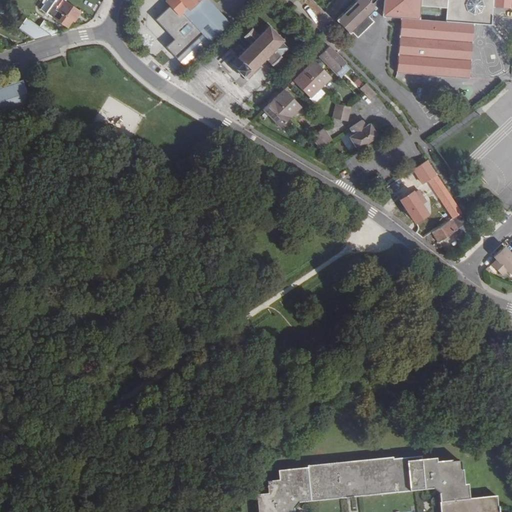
[(73,22),(81,10),(66,0),(43,0),(44,0),(42,2),(44,3),(41,8),(66,27),(71,20),(73,22)]
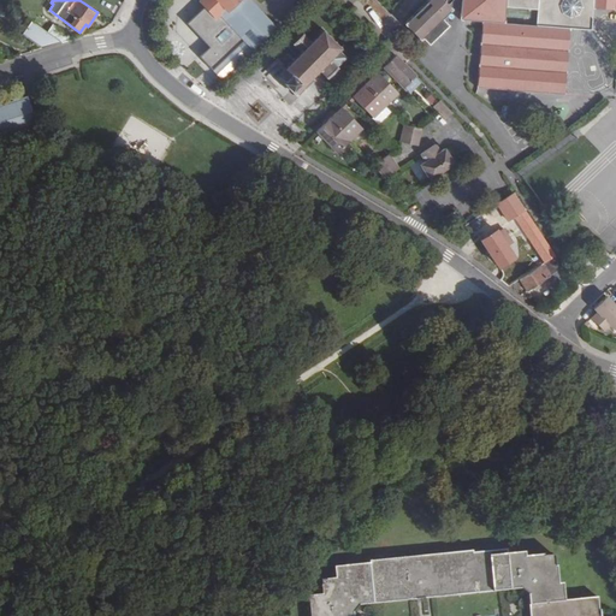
[(211,46),(201,55),(223,78),(276,27),(249,0),(201,0),(202,0),(207,5),(189,23),(211,46)]
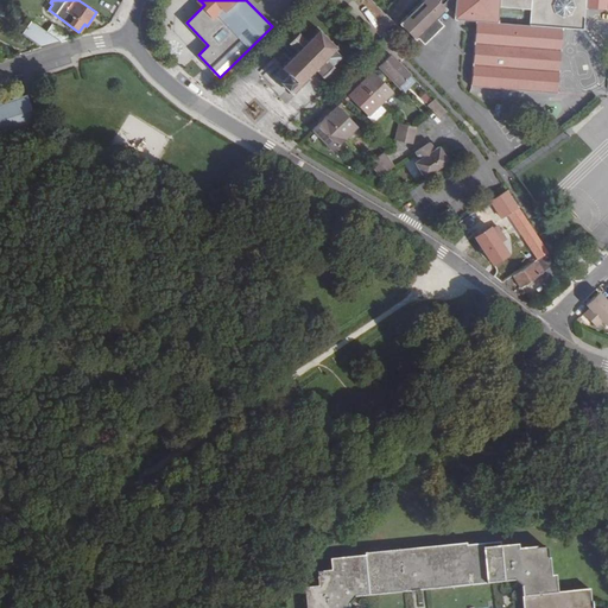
[(420,0),(397,24),(415,40),(445,8),(436,0),(420,0)]
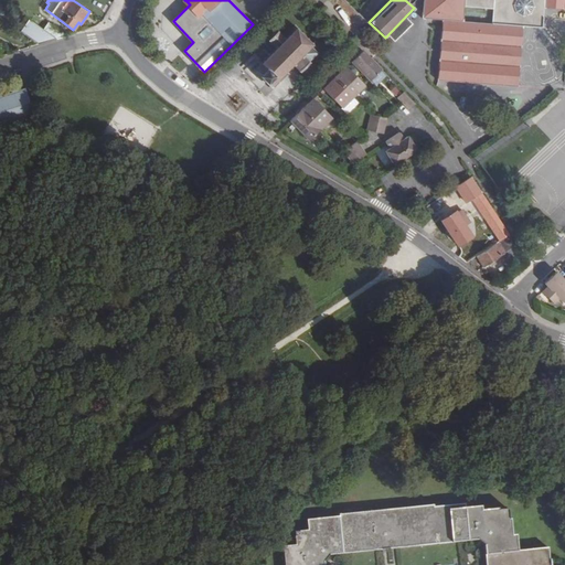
[(444,18),(444,20),(443,27),(441,41),(440,61),(439,77),(518,83),(520,67),(521,48),(522,27),(523,24),(542,25),(543,6),(564,8),(564,0),(425,0),(425,17),(444,18)]
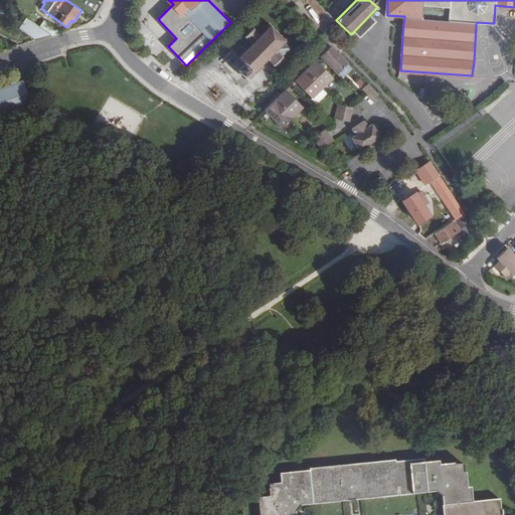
[(19,29),(35,40),(51,35),(40,26),(28,17),(19,29)]
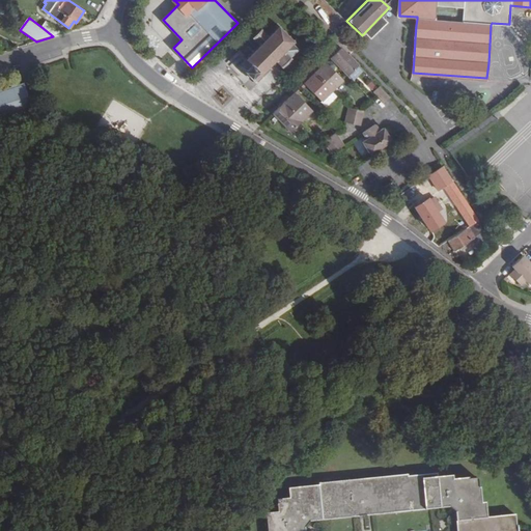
[(53,36),(62,33),(46,22),(42,27),(53,36)]
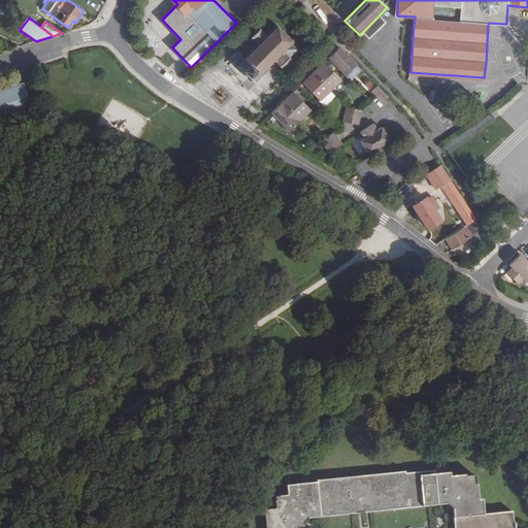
[(292,42),(275,26),(266,36),(259,29),(251,37),(258,44),(236,66),(241,70),(252,81),(273,60),(281,67),(289,58),(288,57),(296,50),(290,44),(292,42)]
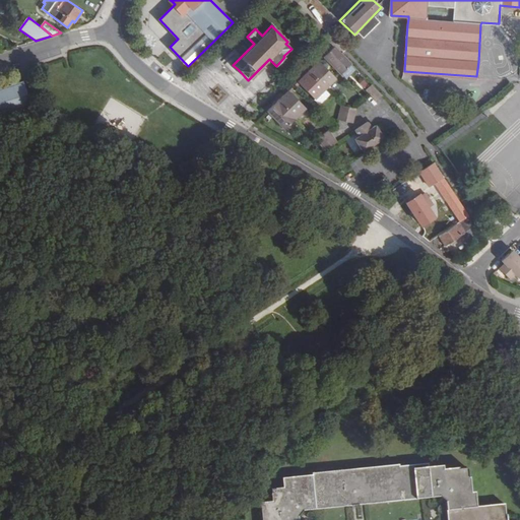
[(333,47),(323,57),(338,72),(348,62),(333,47)]
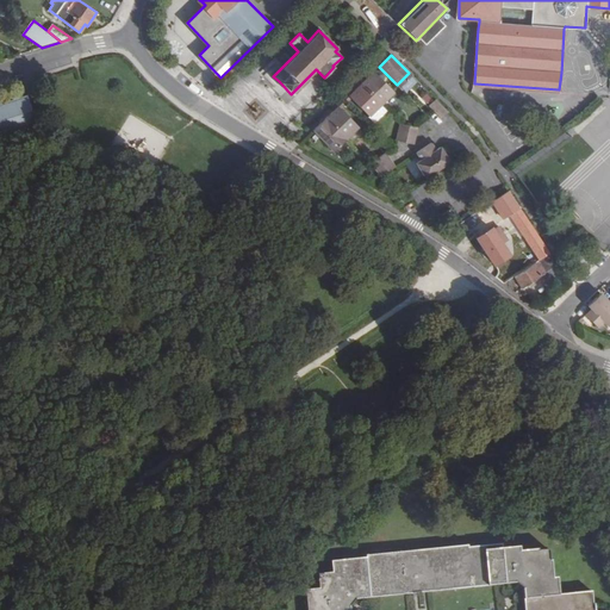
[(373,72),(361,83),(379,103),(391,91),(373,72)]
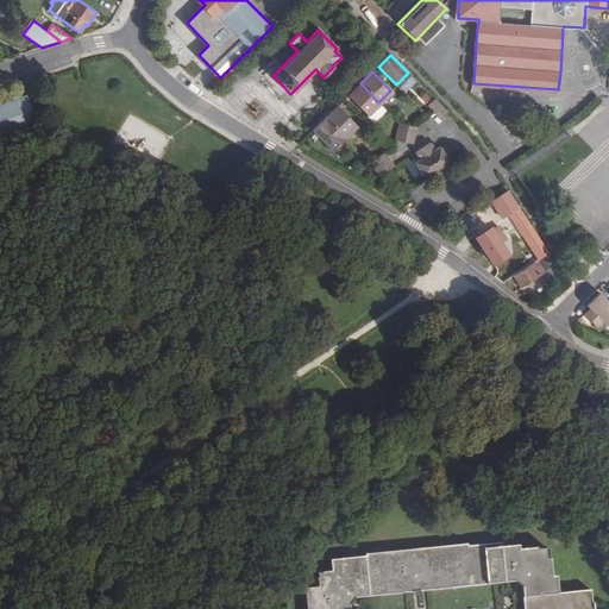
[(378,102),(360,83),(347,95),(366,114),(378,102)]
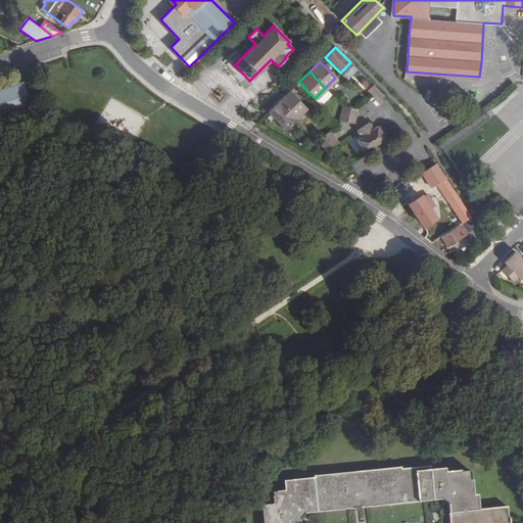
[(22,83),(0,89),(0,115),(31,106),(22,83)]
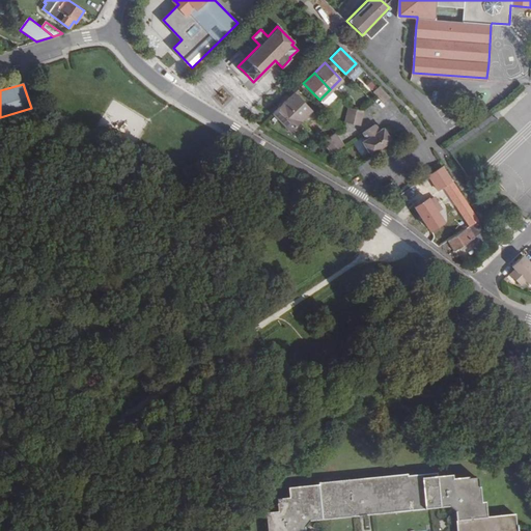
[(385,103),(390,98),(379,86),(373,92),(385,103)]
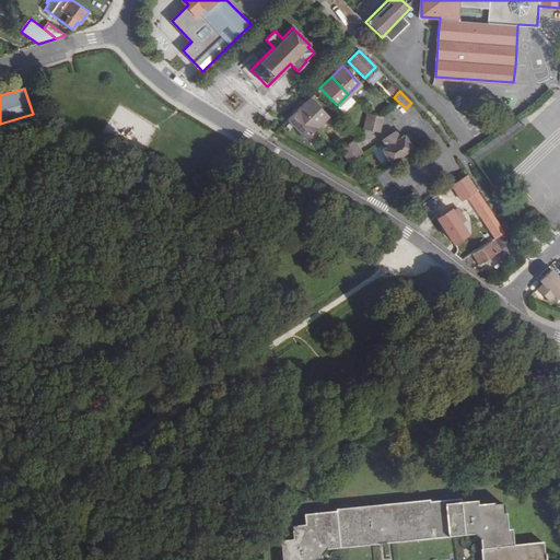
[(337,105),(340,109),(352,98),(348,94),(337,105)]
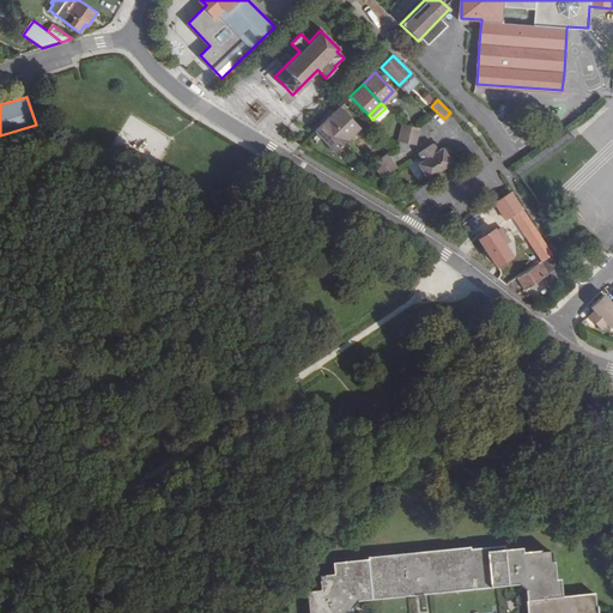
[(339,107),(327,120),(345,138),(358,126),(339,107)]
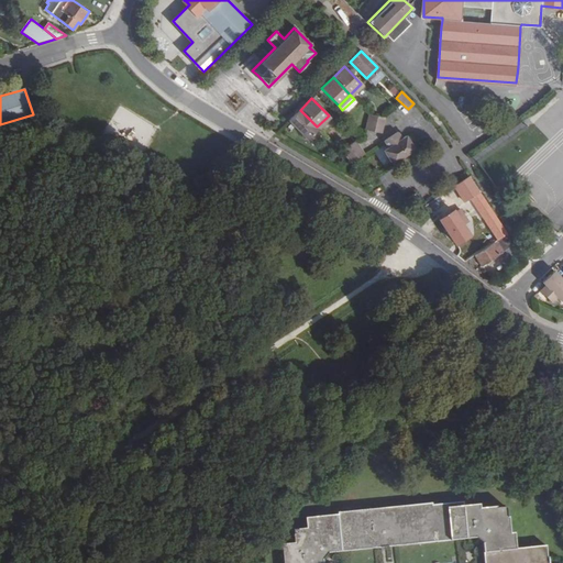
[(317,127),(300,110),(289,121),(306,138),(317,127)]
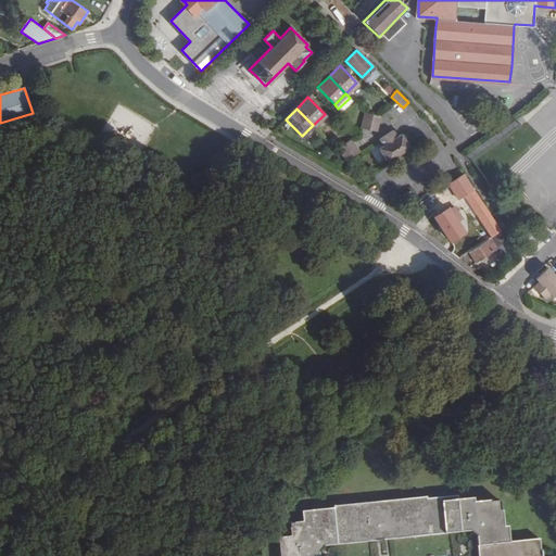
[(365,113),(363,121),(378,124),(380,116),(365,113)]
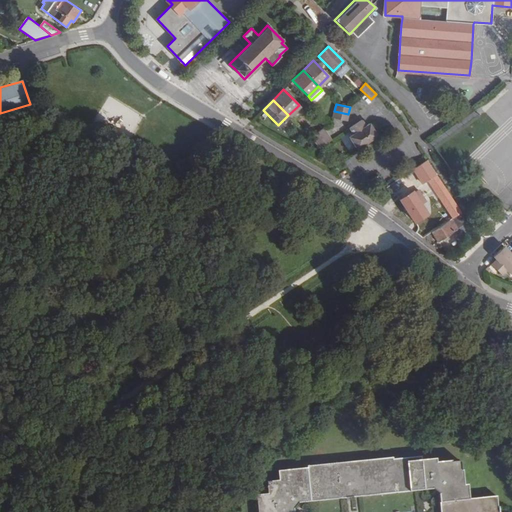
[(332,118),(347,121),(348,114),(334,111),(332,118)]
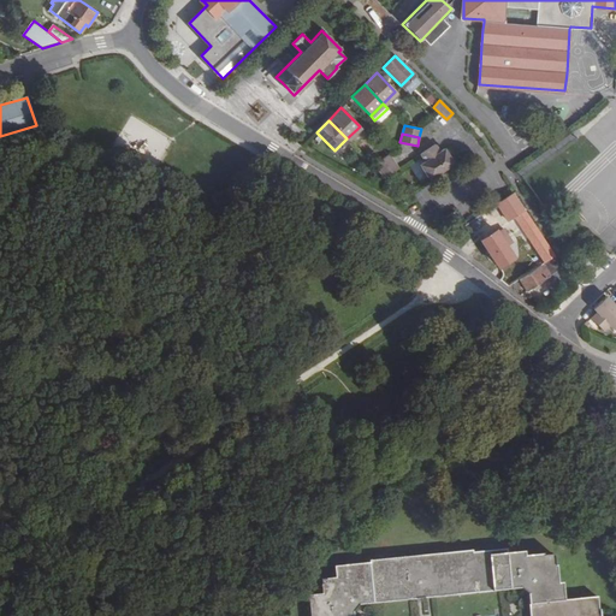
[(445,149),(440,152),(436,144),(420,155),(425,163),(420,165),(430,179),(455,164),(445,149)]
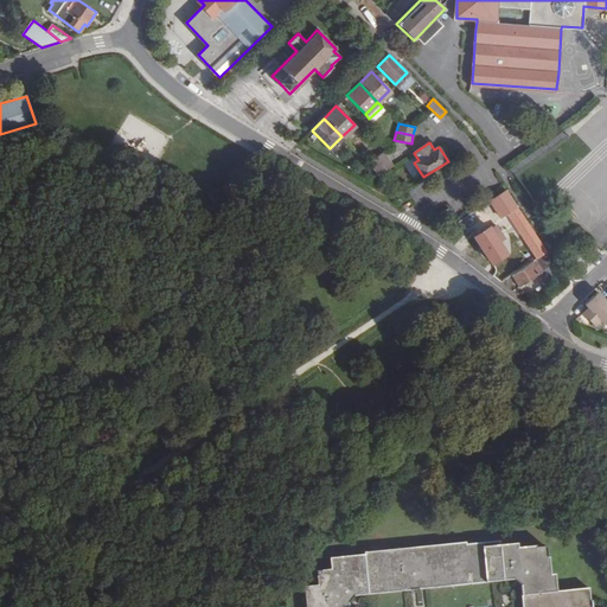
[(370,161),(375,168),(389,159),(384,152),(370,161)]
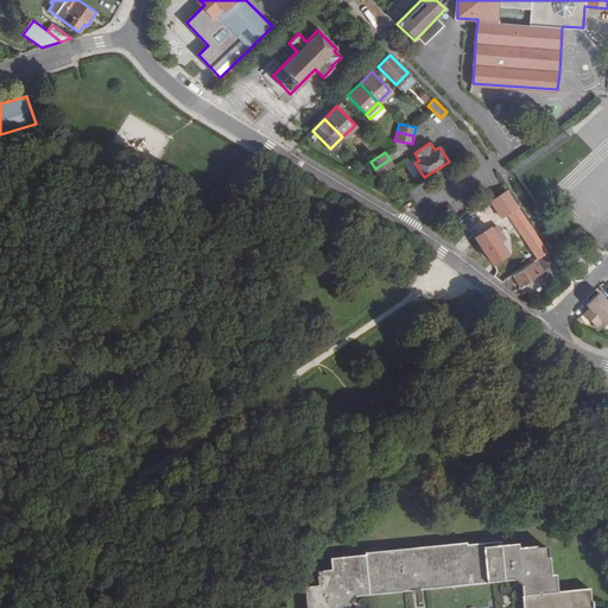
[(390,159),(375,169),(380,176),(394,166),(390,159)]
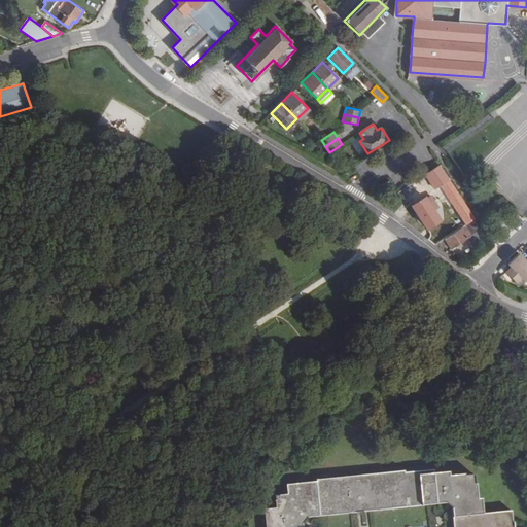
[(475,219),(438,165),(433,169),(468,223),(475,219)]
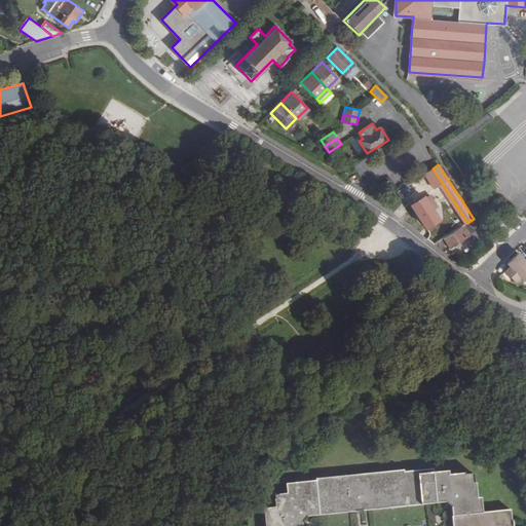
[(386,194),(395,188),(388,180),(380,185),(386,194)]
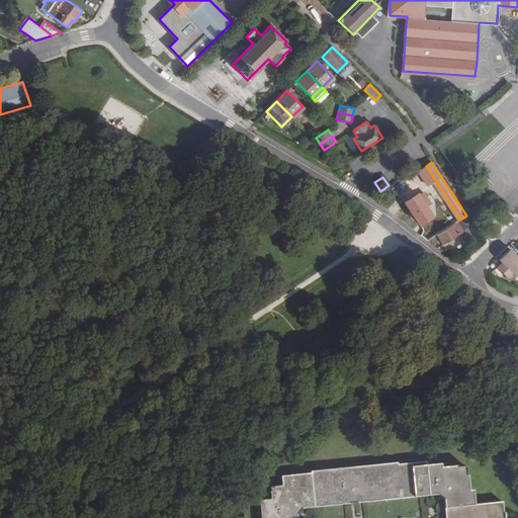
[(422,192),(420,194),(425,203),(428,201),(422,192)]
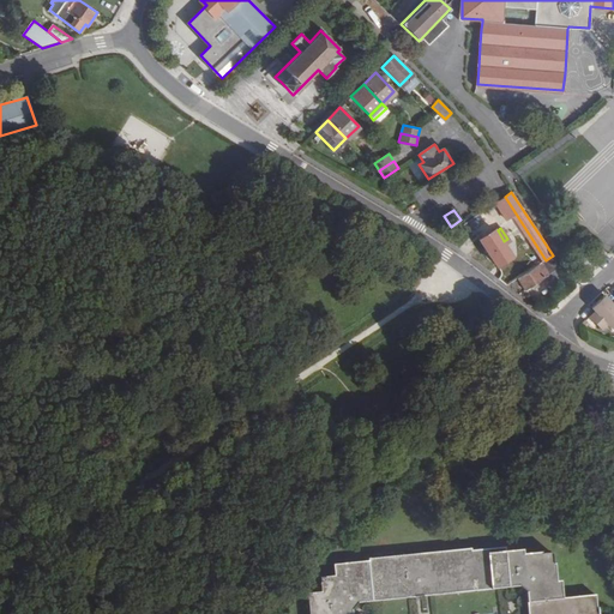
[(480,241),(497,265),(513,254),(504,241),(497,229),(480,241)]
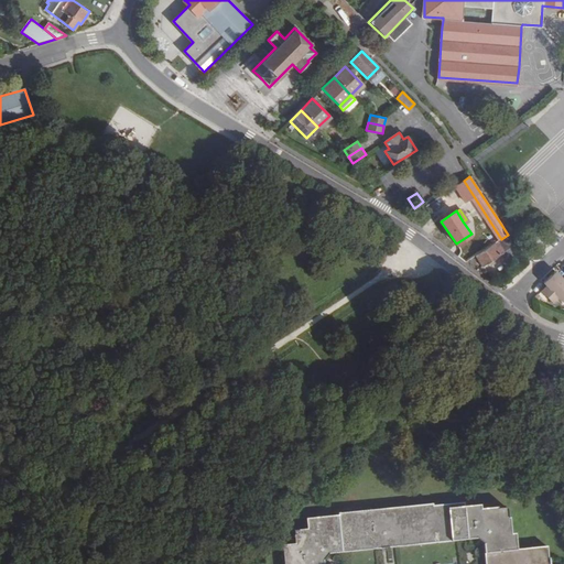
[(500,240),(505,252),(514,245),(508,235),(501,239),(500,240)]
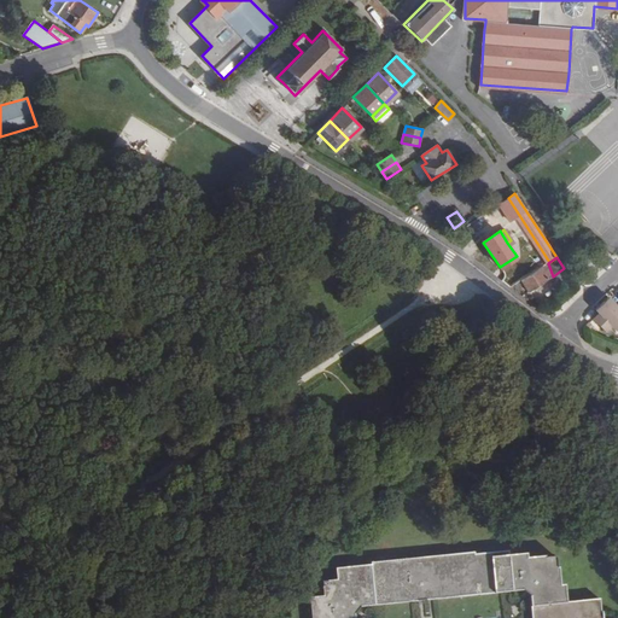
[(548,263),(522,280),(529,292),(553,277),(548,263)]
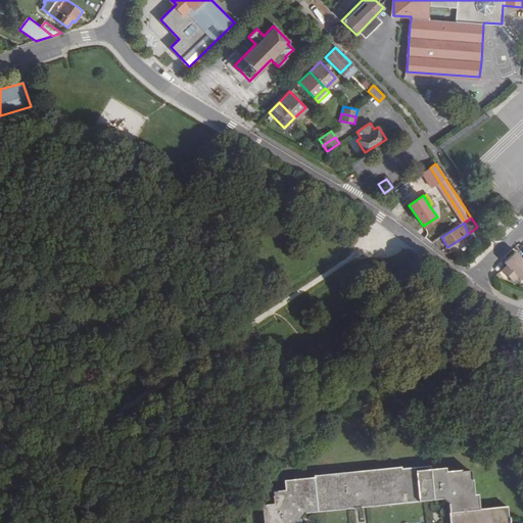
[(518,276),(522,281),(522,259),(515,251),(504,262),(507,265),(502,271),(513,282),(518,276)]
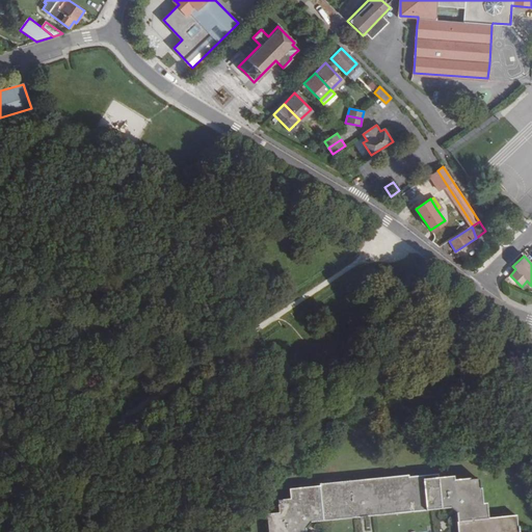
[(455,513),(457,531),(517,531),(516,515),(487,519),(486,504),(482,504),(481,488),(480,488),(479,479),(469,480),(469,479),(454,481),(453,477),(439,478),(437,474),(408,477),(408,476),(318,485),(319,486),(289,489),(290,500),(277,501),(278,513),(266,514),(268,531),(306,531),(306,529),(311,524),(450,509),(455,513)]
